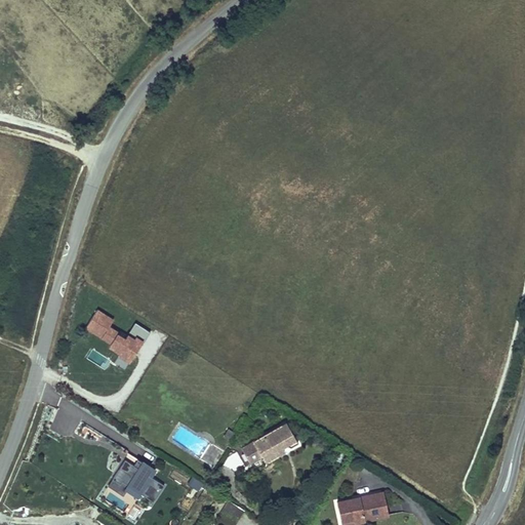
[(105,335),(114,319),(96,310),(88,326),(105,335)]
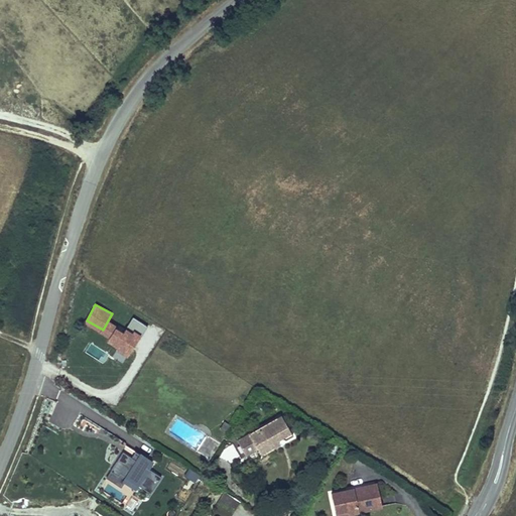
[(132,317),(125,333),(114,328),(109,340),(119,345),(113,358),(127,365),(146,324),(132,317)]
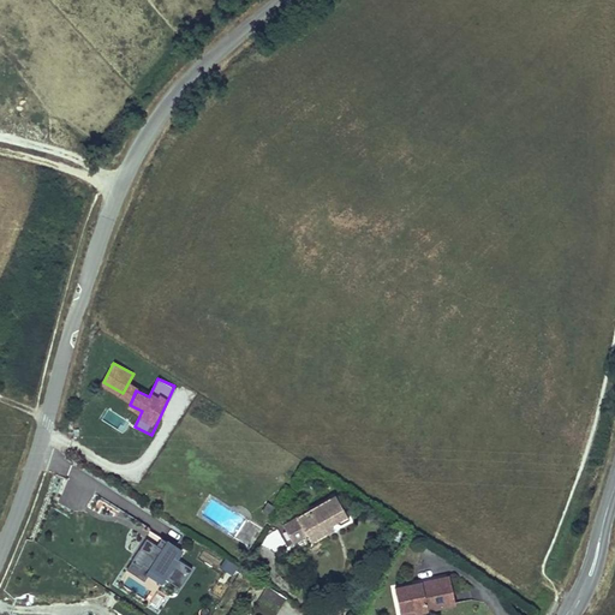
[(121,396),(132,401),(138,387),(129,383),(121,396)]
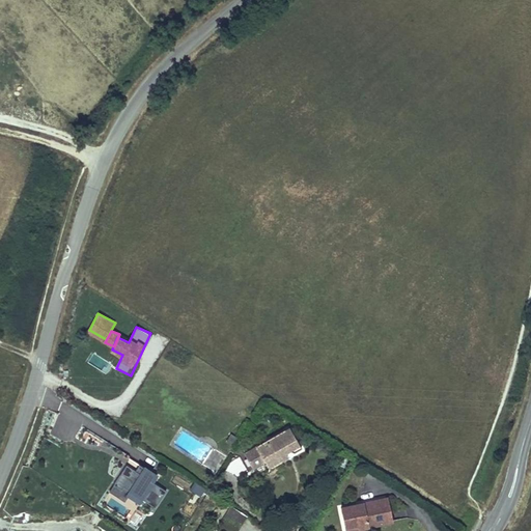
[(302,446),(289,425),(244,451),(252,467),(266,459),(269,465),(286,454),(285,449),(283,445),(287,442),(290,446),(295,449),(302,446)]
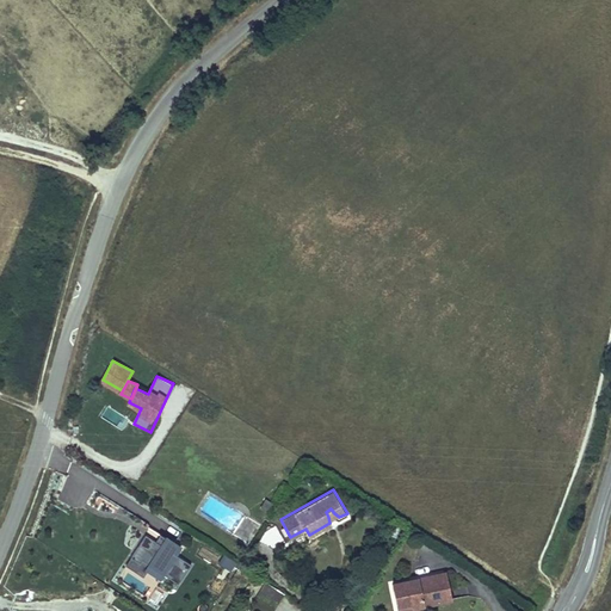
[(273,549),(285,542),(276,525),(264,532),(273,549)]
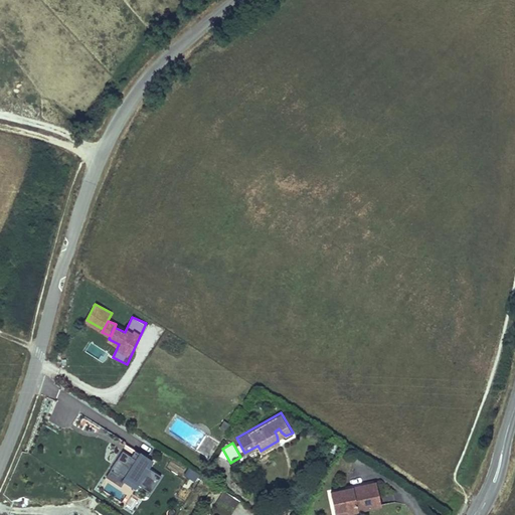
[(161,475),(149,466),(153,459),(139,450),(138,452),(134,449),(130,454),(123,450),(106,476),(120,486),(124,480),(135,488),(138,483),(150,491),(161,475)]
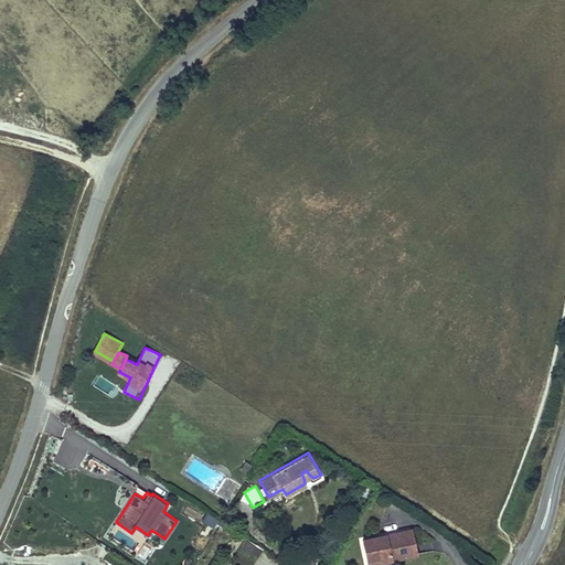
[(417,553),(412,526),(361,537),(366,561),(379,557),(379,561),(417,553)]
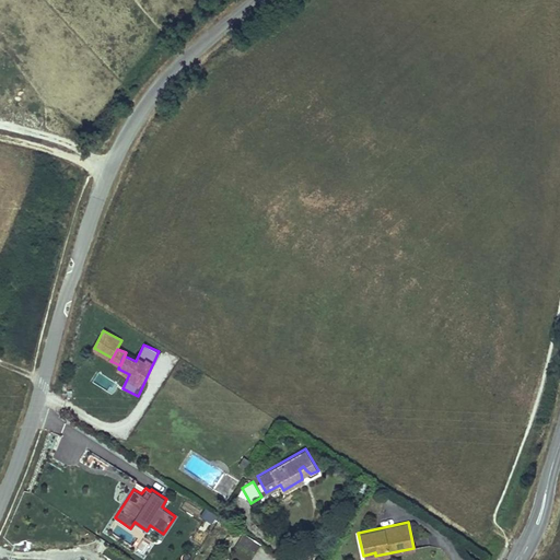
[(228,559),(247,559),(259,543),(244,533),(228,559)]
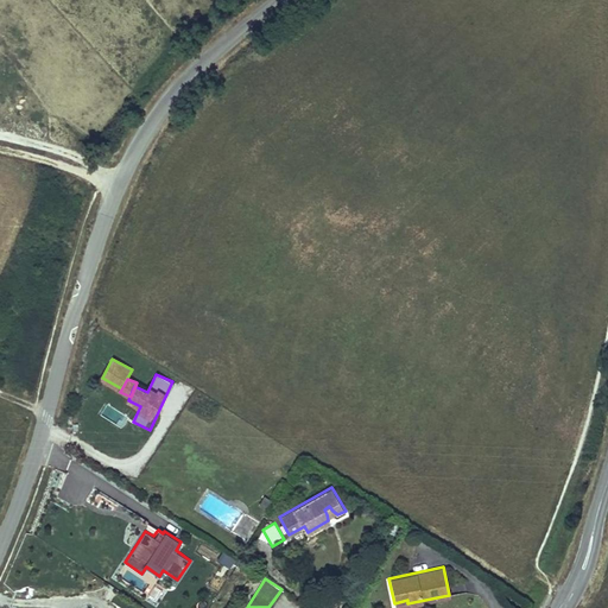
[(156,586),(149,599),(157,603),(164,590),(156,586)]
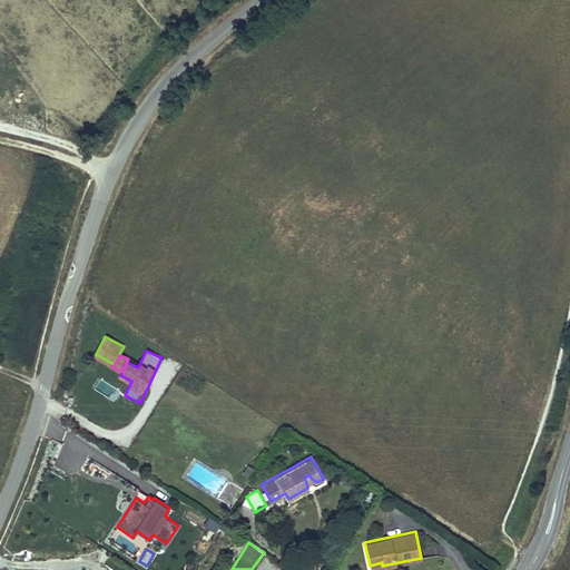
All buildings are outlined.
